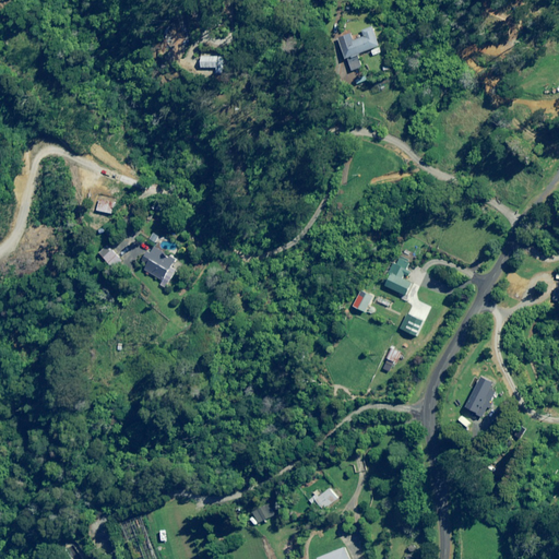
[(381,52),(371,26),(361,31),(364,37),(353,42),(349,34),(337,38),(345,60),(347,59),(352,71),(361,67),(357,55),(370,49),(372,56),(381,52)]
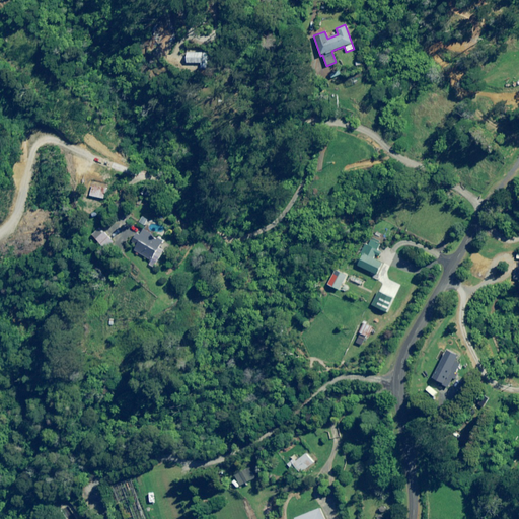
[(188,63),(203,63),(203,69),(209,69),(209,64),(204,64),(204,53),(189,52),(188,63)]
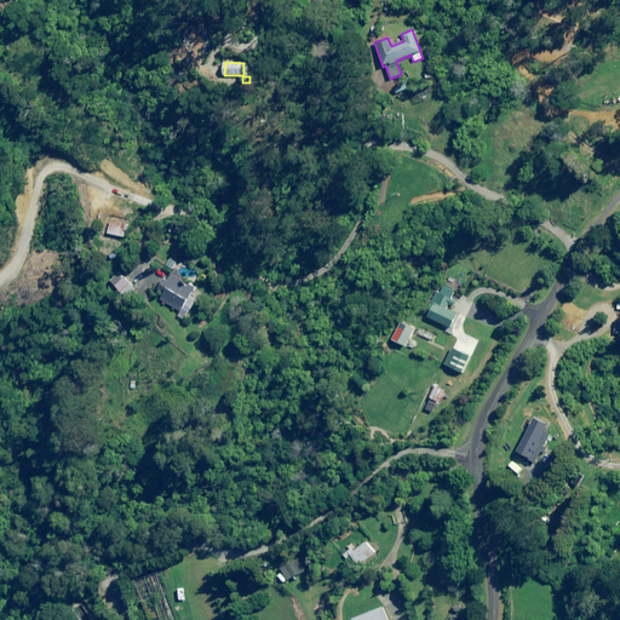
[(128,225),(110,222),(108,234),(125,237),(128,225)]
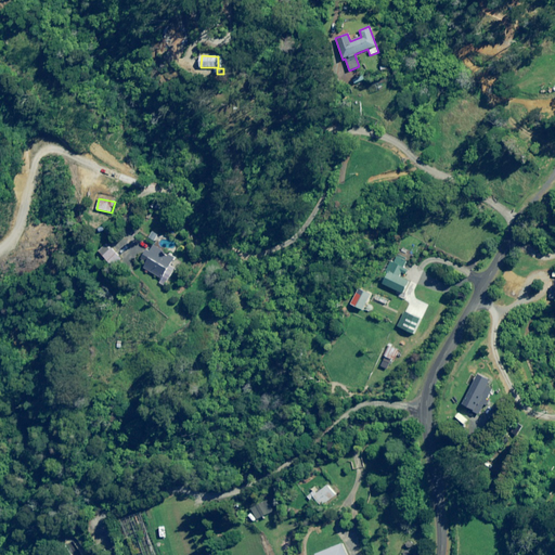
[(120,258),(107,244),(99,252),(112,266),(120,258)]
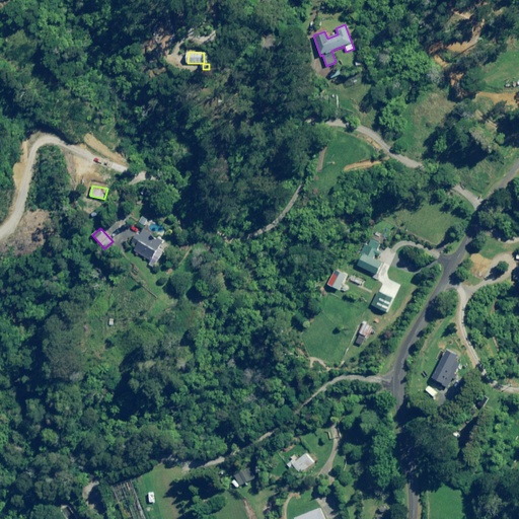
[(154,235),(144,229),(140,235),(138,233),(132,242),(138,245),(135,250),(152,261),(150,265),(155,268),(164,251),(159,248),(163,241),(159,238),(157,241),(152,238),(154,235)]
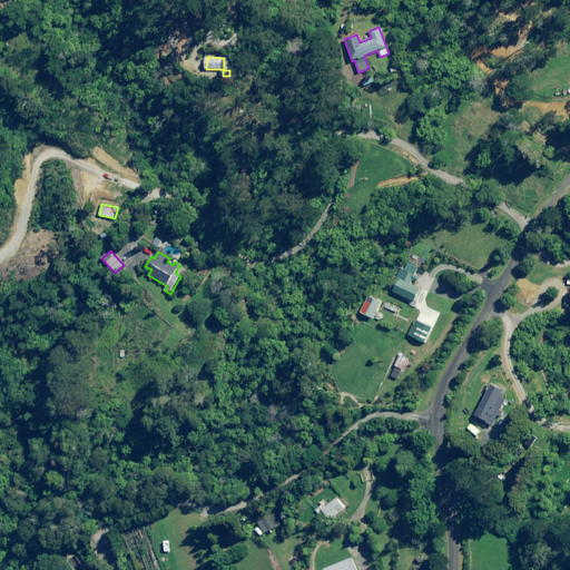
[(415,286),(421,274),(416,272),(418,269),(408,264),(404,271),(401,269),(394,282),(397,284),(393,292),(414,302),(420,288),(415,286)]
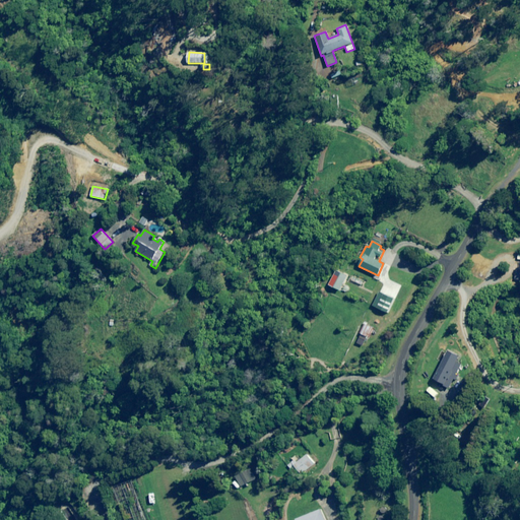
[(344,280),(334,275),(329,285),(340,290),(344,280)]
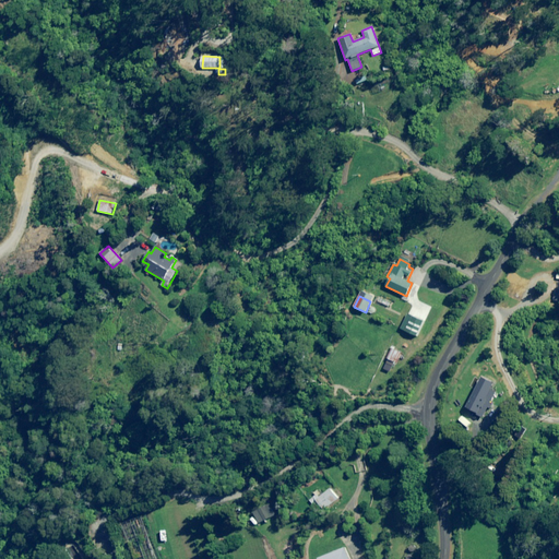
[(424,321),(413,316),(405,331),(416,336),(424,321)]
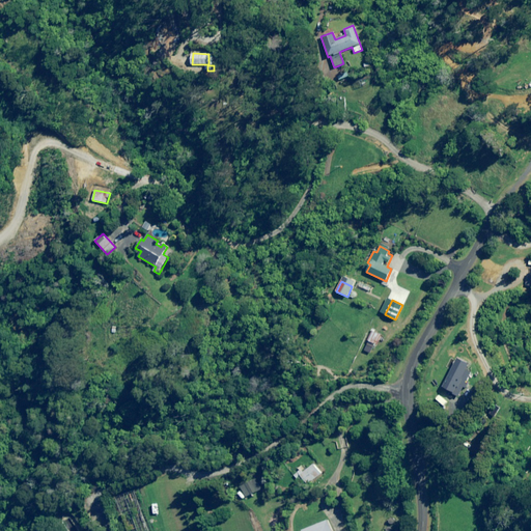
[(368,341),(373,344),(374,343),(374,344),(380,335),(371,331),(366,340),(368,341)]
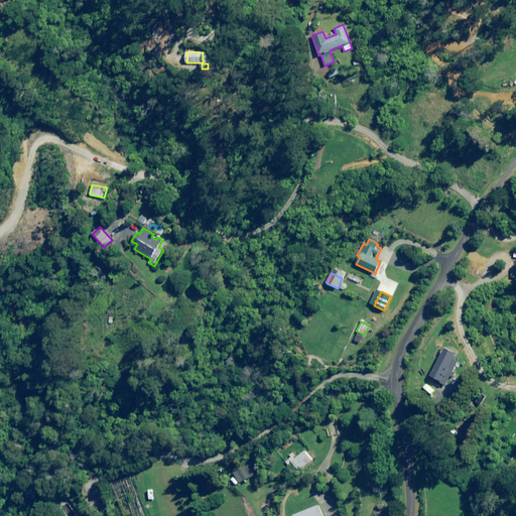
[(363,335),(358,332),(352,343),(358,346),(363,335)]
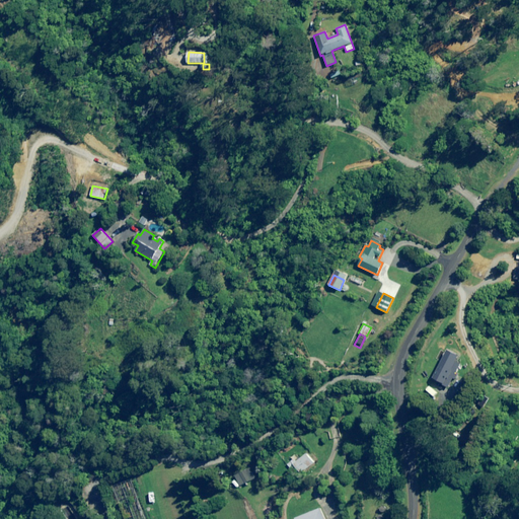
[(292,461),(287,464),(291,469),(294,467),(299,473),(313,463),(305,452),(297,457),(295,453),(289,457),(292,461)]
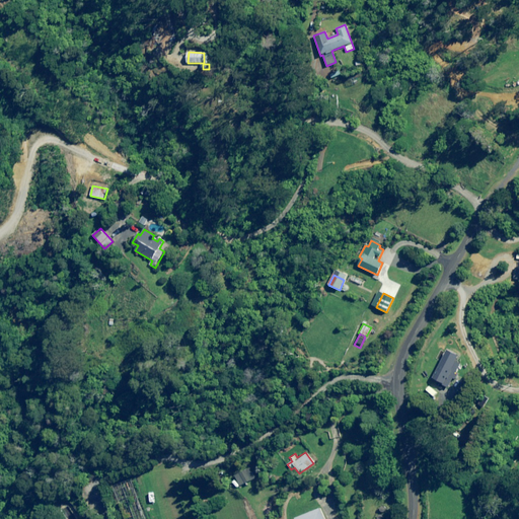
[(250,482),(245,470),(236,475),(241,486),(250,482)]
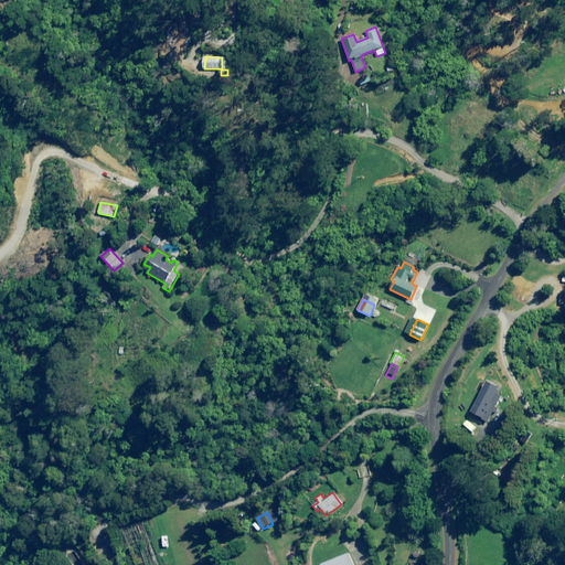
[(112,551),(104,552),(105,561),(113,560),(112,551)]
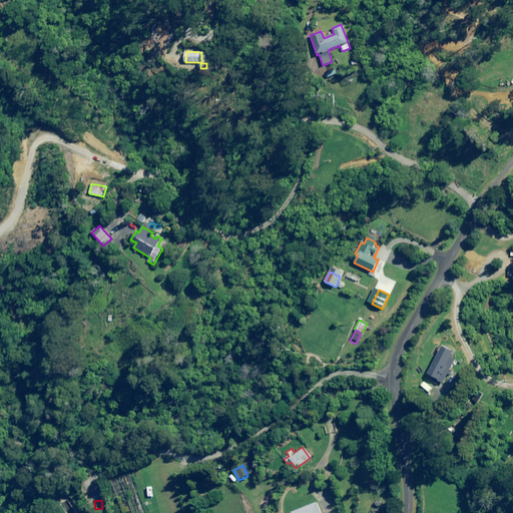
[(320,512),(316,503),(293,512),(320,512)]
